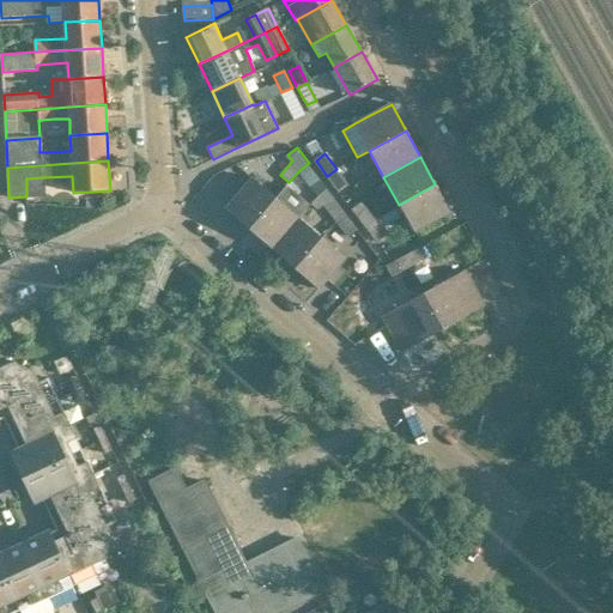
[(311,187),(321,180),(309,163),(299,170),(311,187)]
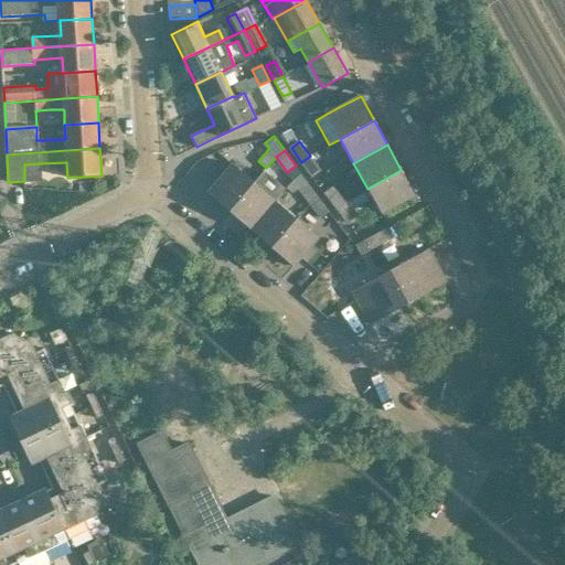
[(321,170),(310,156),(301,162),(312,177),(321,170)]
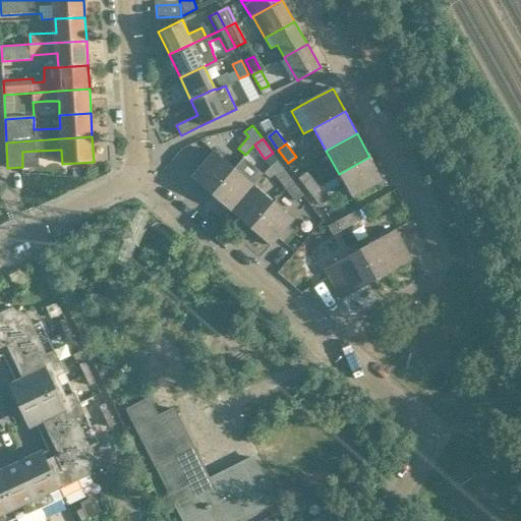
[(22,152),(22,167),(38,166),(37,151),(22,152)]
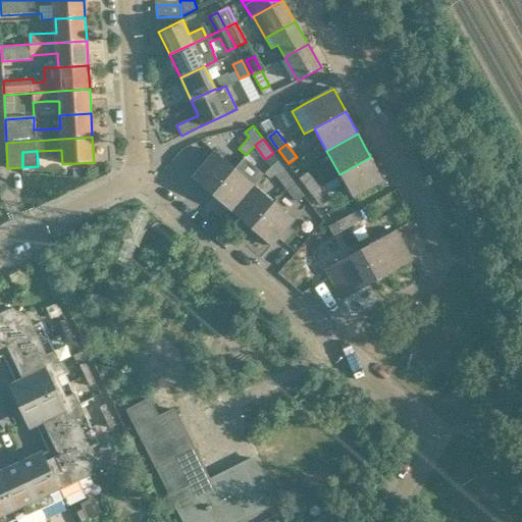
[(193,177),(212,195),(235,168),(215,151),(193,177)]
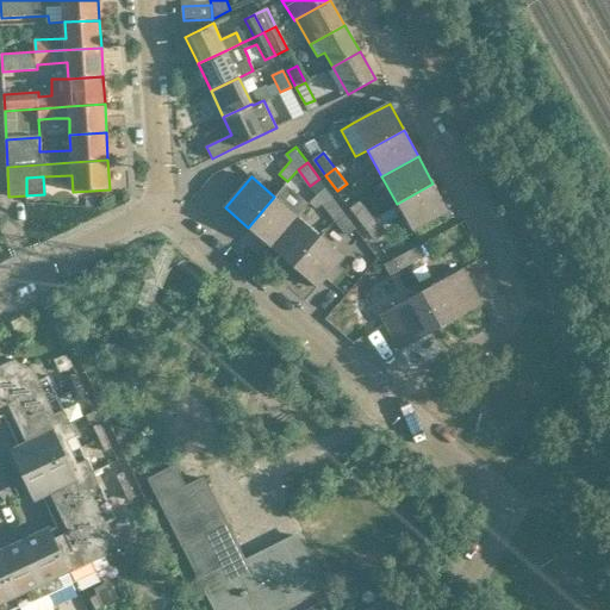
[(300,213),(310,203),(286,181),(277,192),(300,213)]
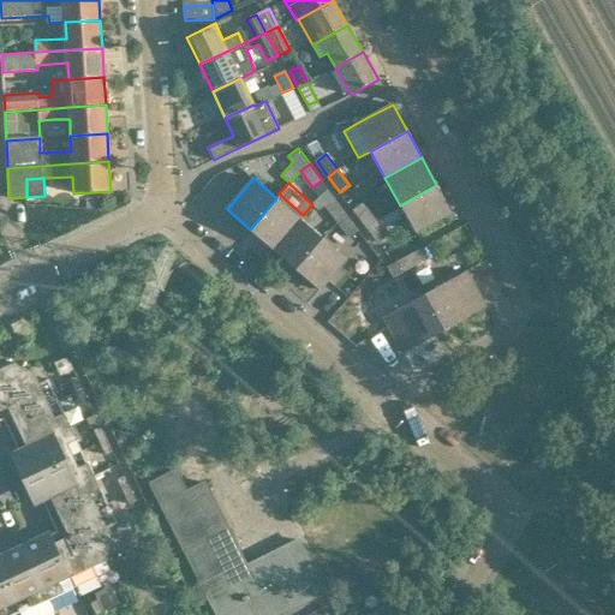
[(436,185),(400,206),(415,232),(452,212),(436,185)]
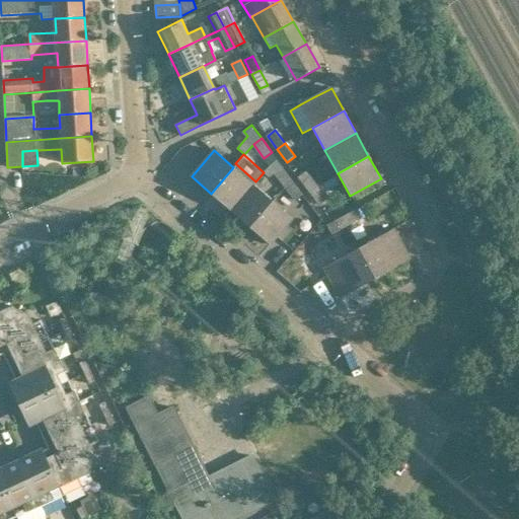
[(286,189),(295,182),(282,166),(274,172),(286,189)]
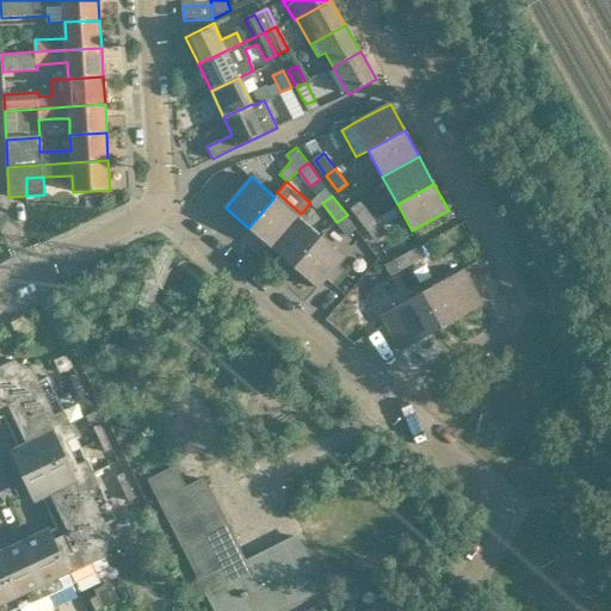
[(96,197),(84,197),(84,209),(96,209),(96,197)]
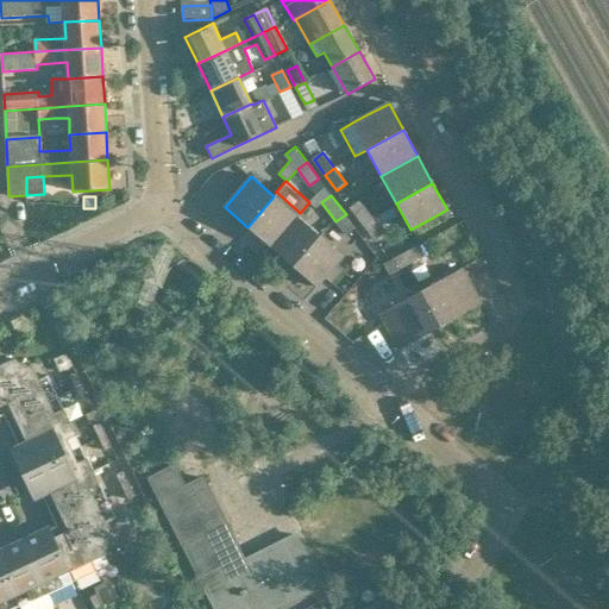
[(274,196),(248,227),(270,248),(297,217),(274,196)]
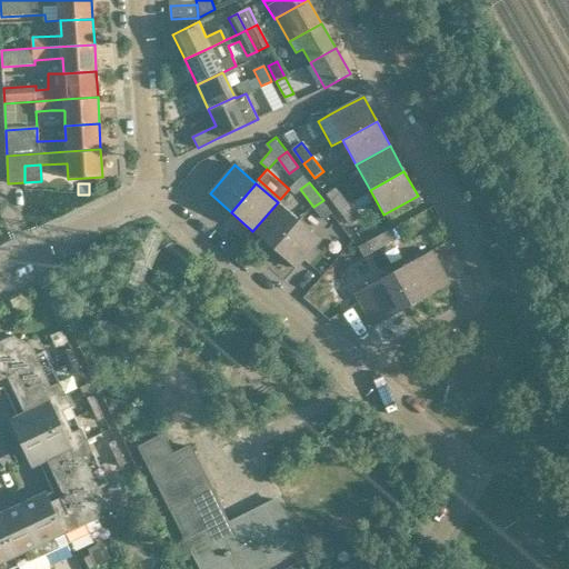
[(327,195),(338,209),(346,202),(335,188),(327,195)]
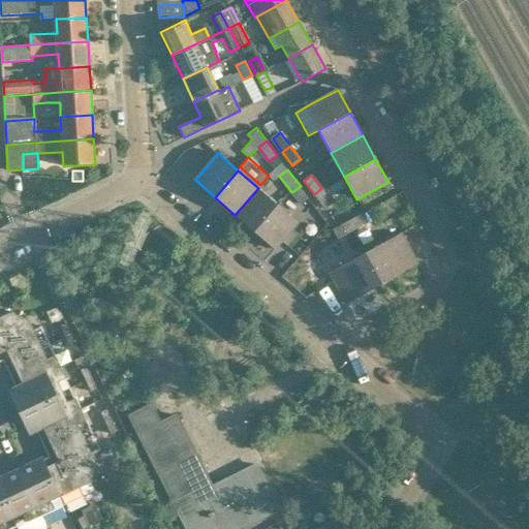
[(301,204),(309,197),(301,186),(291,192),(301,204)]
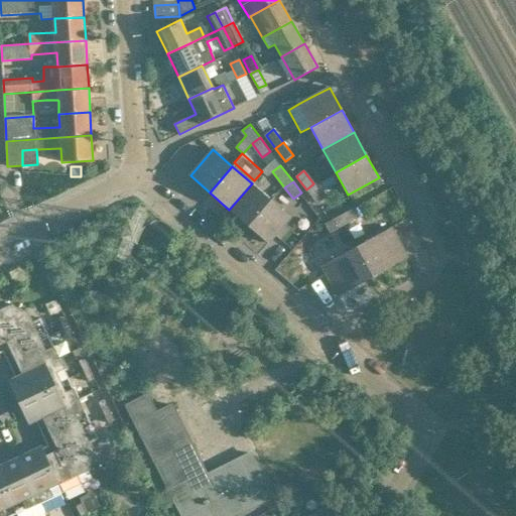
[(229,210),(249,226),(271,200),(252,183),(229,210)]
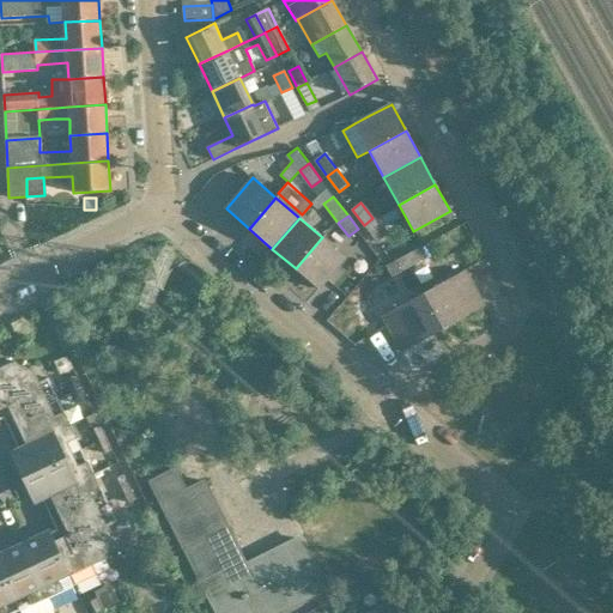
[(384,235),(372,218),(364,225),(376,241),(384,235)]
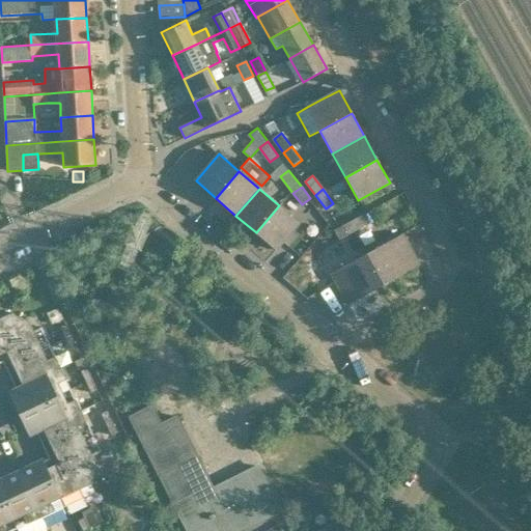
[(279,205),(256,232),(276,250),(300,223),(279,205)]
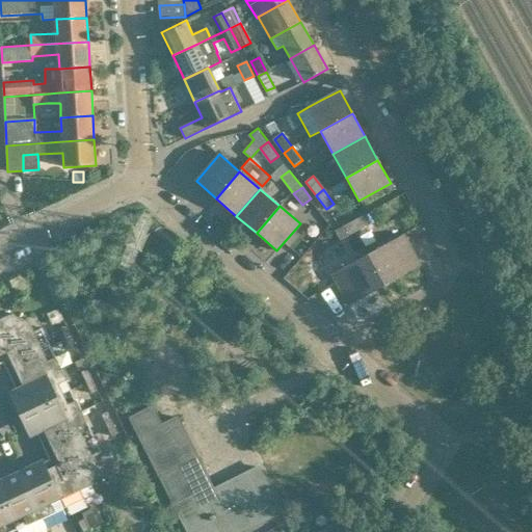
[(366,214),(349,222),(354,232),(370,223),(366,214)]
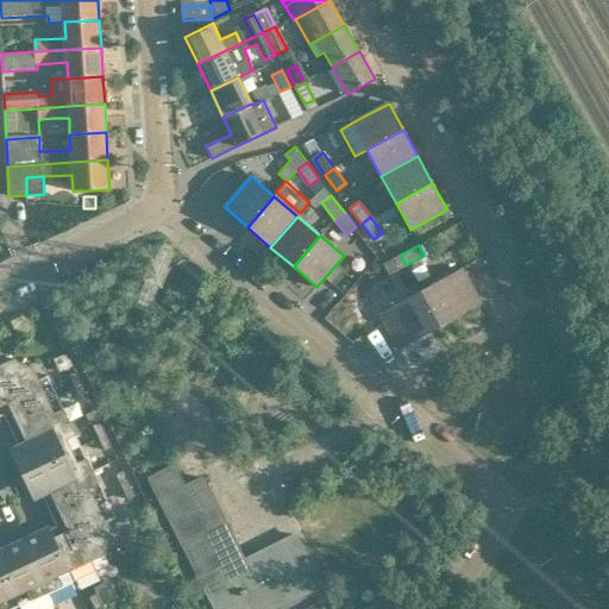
[(389,275),(406,265),(400,255),(383,264),(389,275)]
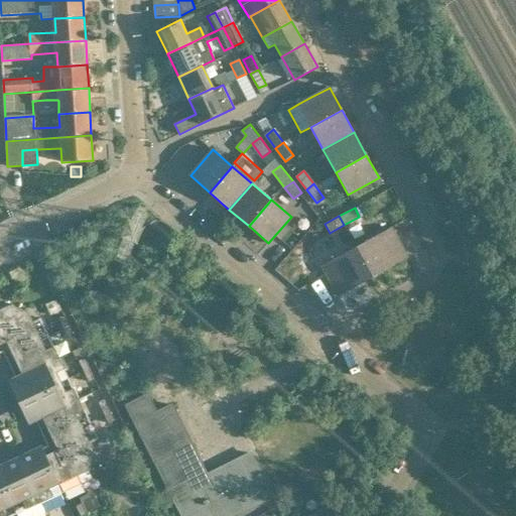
[(408,257),(391,228),(368,240),(357,247),(373,276),(408,257)]
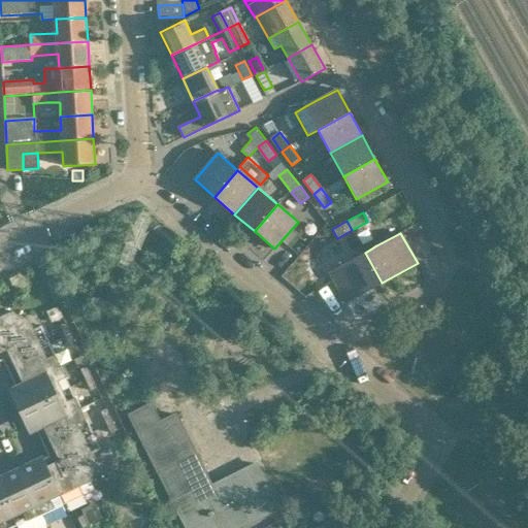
[(347,302),(382,283),(365,253),(329,272),(347,302)]
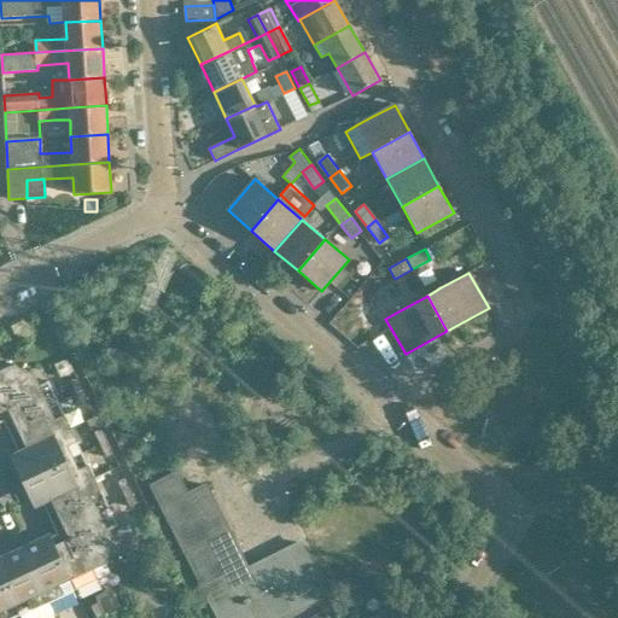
[(19,348),(16,360),(25,363),(30,351),(19,348)]
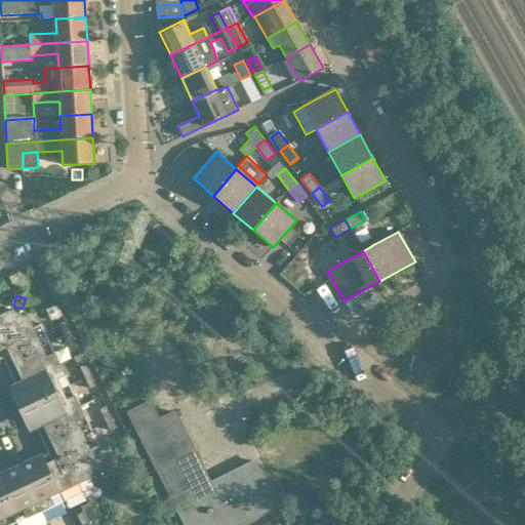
[(0,359),(3,358),(15,384),(8,387),(30,431),(36,428),(48,453),(43,456),(0,476),(0,524),(12,524),(17,523),(28,518),(41,512),(53,506),(64,501),(83,491),(79,484),(92,478),(91,477),(90,477),(95,462),(96,463),(97,462),(91,450),(99,446),(85,416),(75,395),(66,374),(54,352),(41,323),(33,327),(28,314),(26,315),(27,316),(12,311),(13,310),(12,309),(0,314),(0,359)]
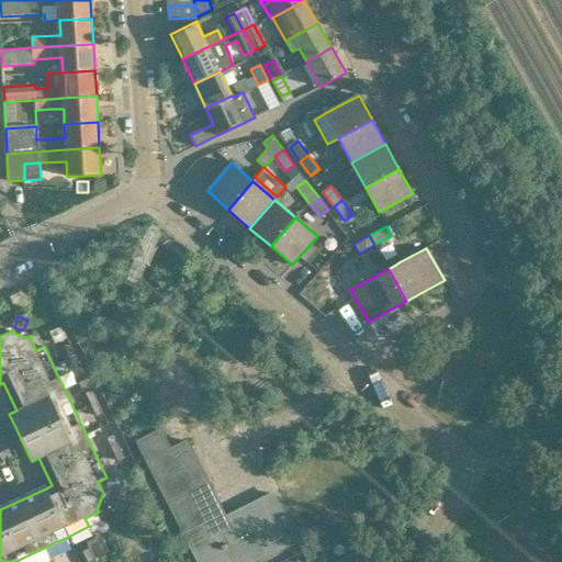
[(65,347),(76,371),(82,368),(71,344),(65,347)]
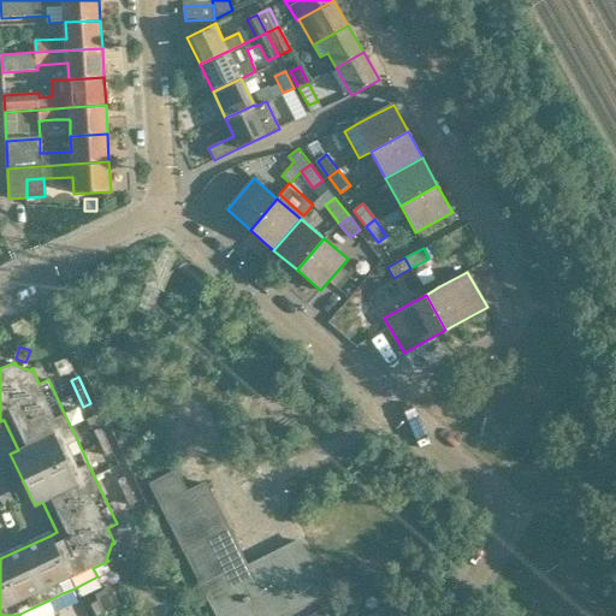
[(94,431),(106,456),(113,452),(101,427),(94,431)]
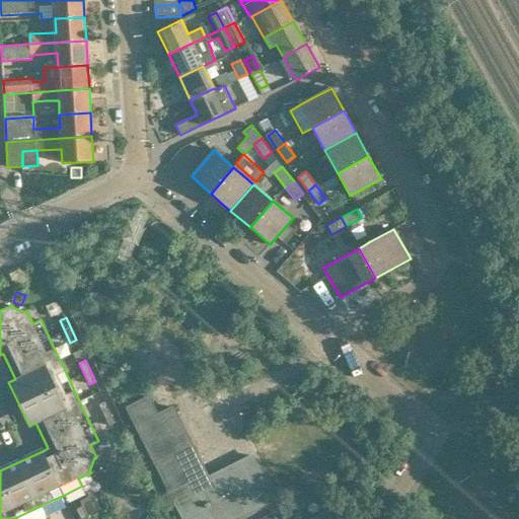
[(208,477),(193,446),(173,406),(158,415),(149,396),(128,406),(137,425),(183,518),(234,518),(274,500),(252,456),(208,477)]
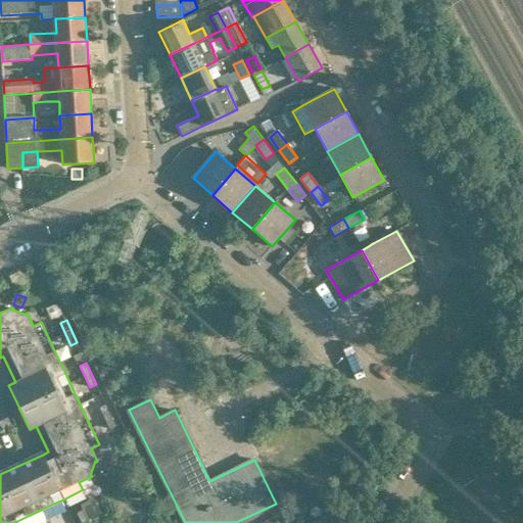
[(100,408),(110,429),(116,426),(106,405),(100,408)]
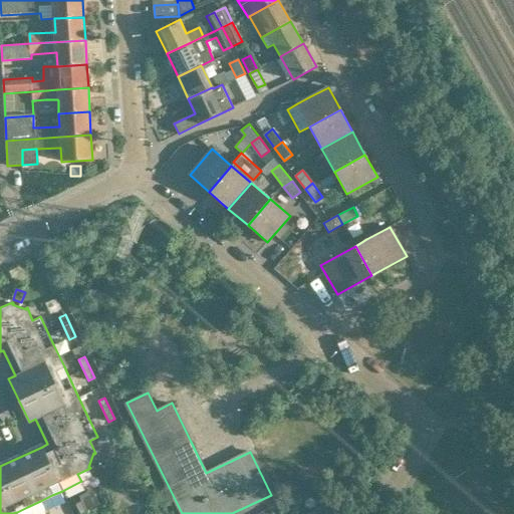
[(293,498),(302,493),(297,484),(288,489),(293,498)]
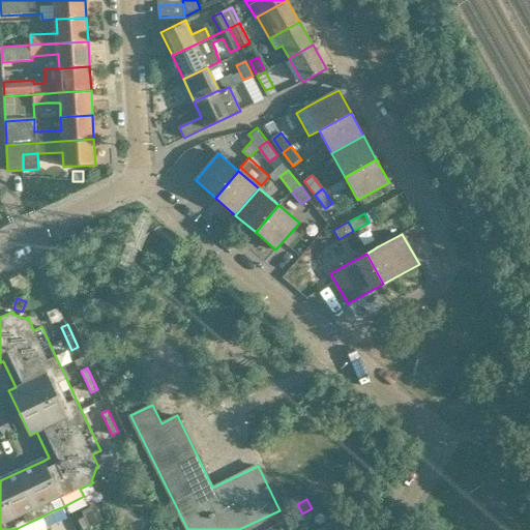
[(78,520),(83,529),(85,529),(90,528),(85,517),(78,520)]
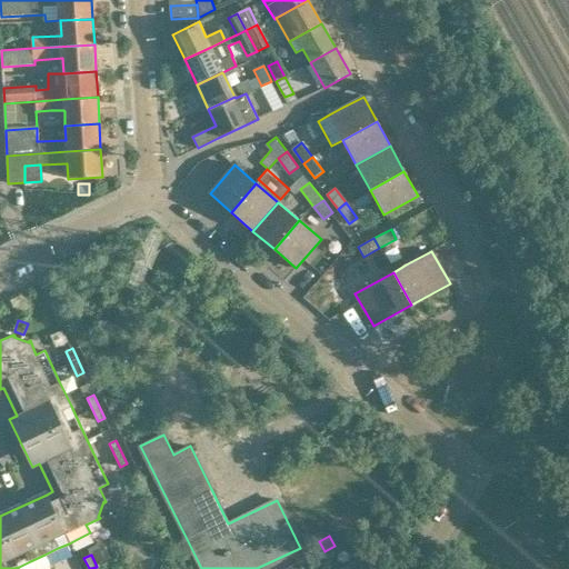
[(387,568),(388,568),(367,557),(345,568),(387,568)]
